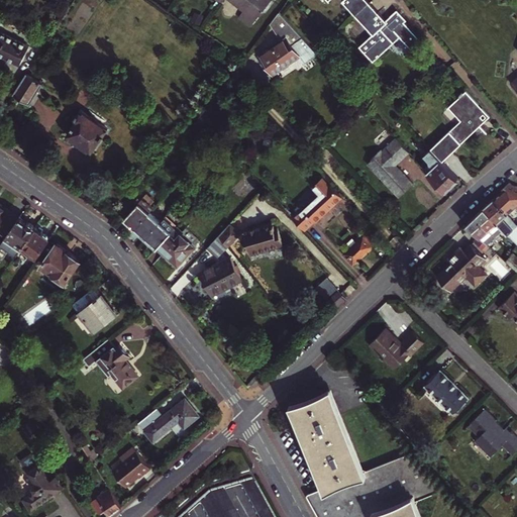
[(251,26),(272,0),(229,0),(244,11),(239,17),(251,26)]
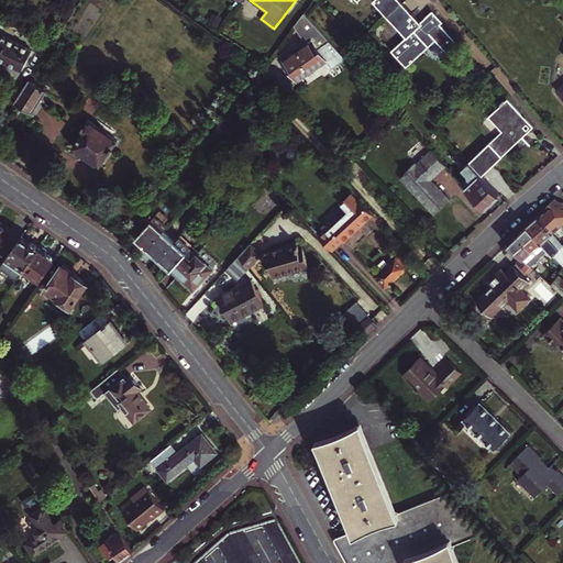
[(355,0),(357,1),(359,0),(372,0),(387,15),(403,2),(400,0),(355,0)]
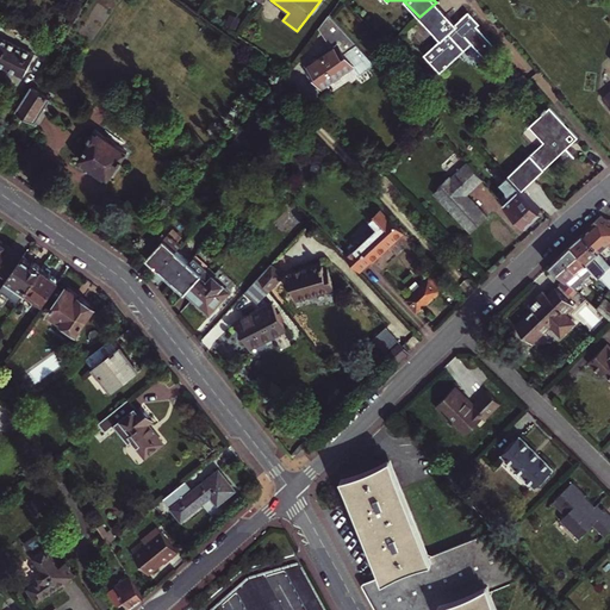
[(456,25),(453,22),(436,2),(419,17),(441,39),(424,54),(439,69),(471,41),(473,43),(487,58),(498,48),(478,26),(480,23),(466,8),(459,16),(462,20),(456,25)]
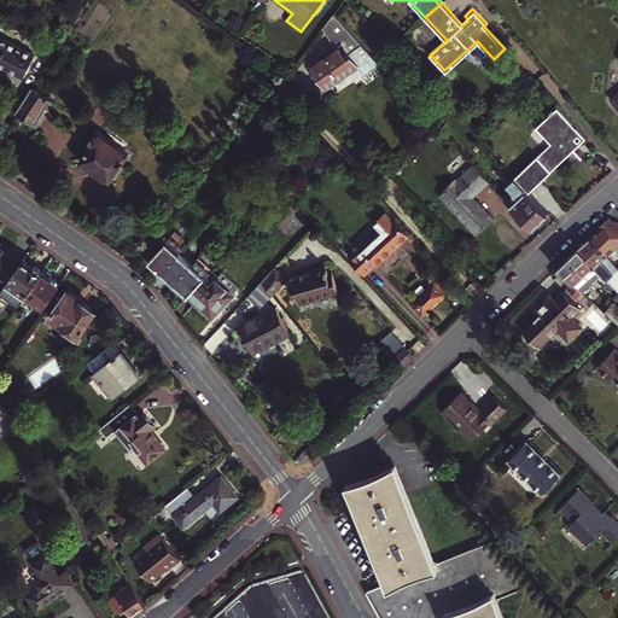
[(333,15),(322,29),(337,50),(310,68),(313,71),(318,77),(326,89),(357,66),(363,76),(380,64),(333,15)]
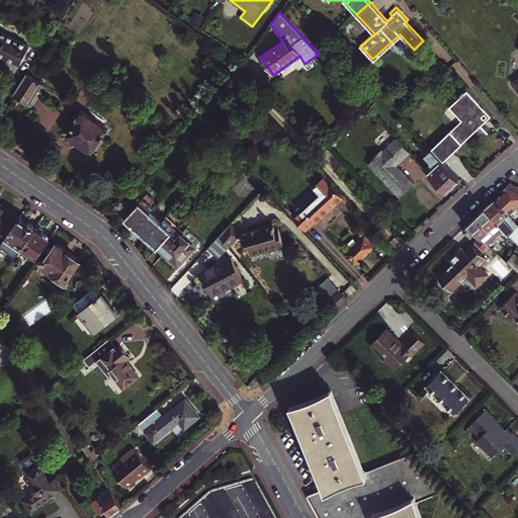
[(0,30),(0,54),(20,64),(24,58),(30,47),(0,30)]
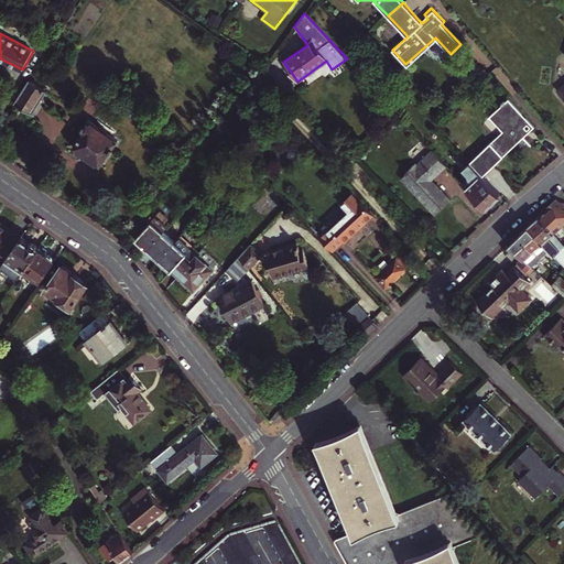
[(408,67),(437,40),(435,38),(405,64),(408,67)]
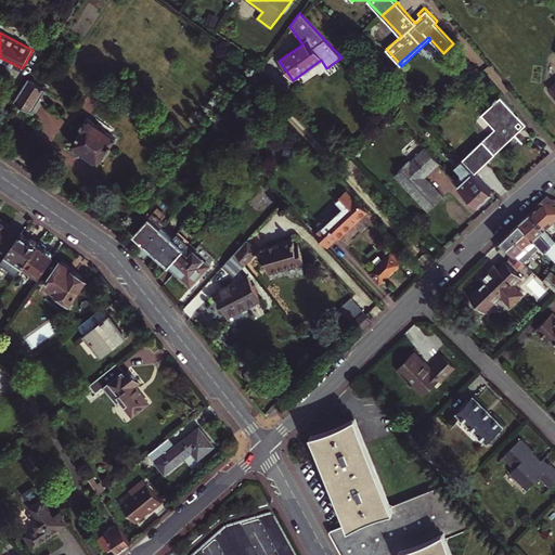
[(46,53),(43,52),(36,49),(39,41),(38,40),(33,50),(26,62),(37,67),(46,53)]
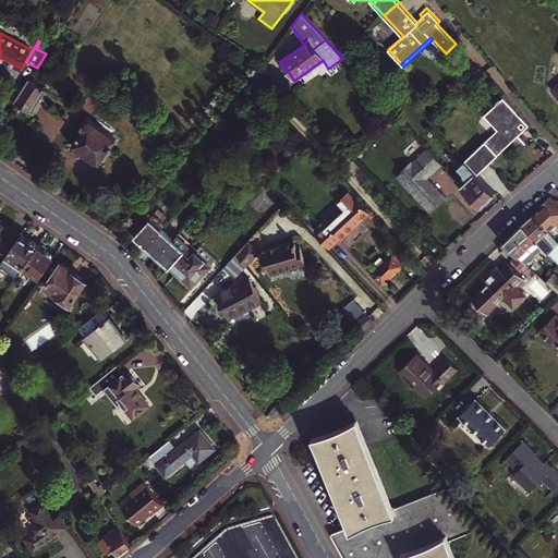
[(39,41),(36,49),(44,52),(48,45),(39,41)]
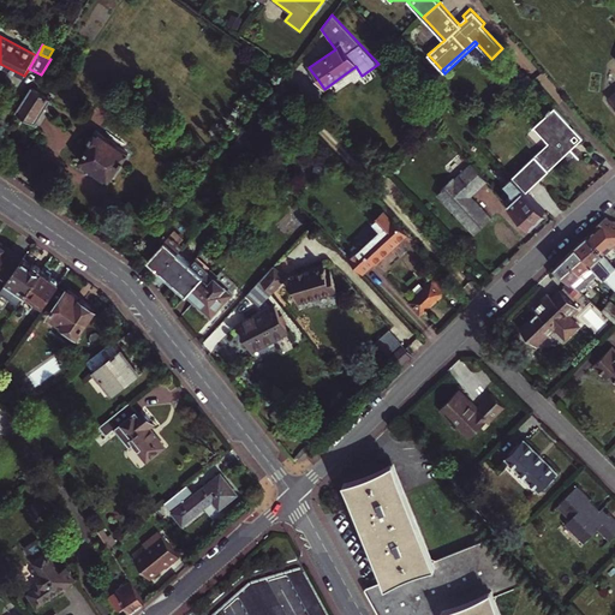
[(52,99),(33,87),(17,112),(36,124),(52,99)]
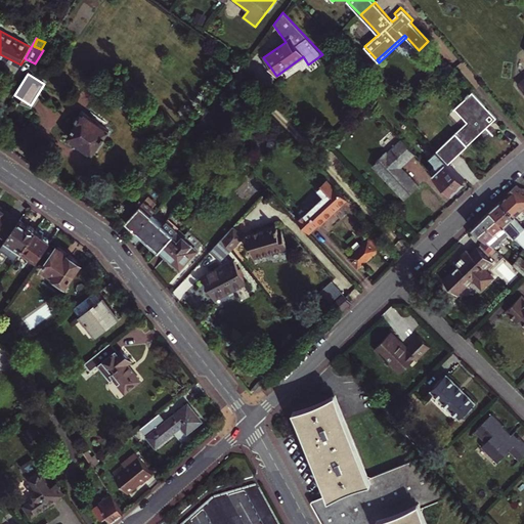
[(492,112),(474,90),(454,107),(468,122),(437,150),(449,163),(488,127),(482,121),(492,112)]
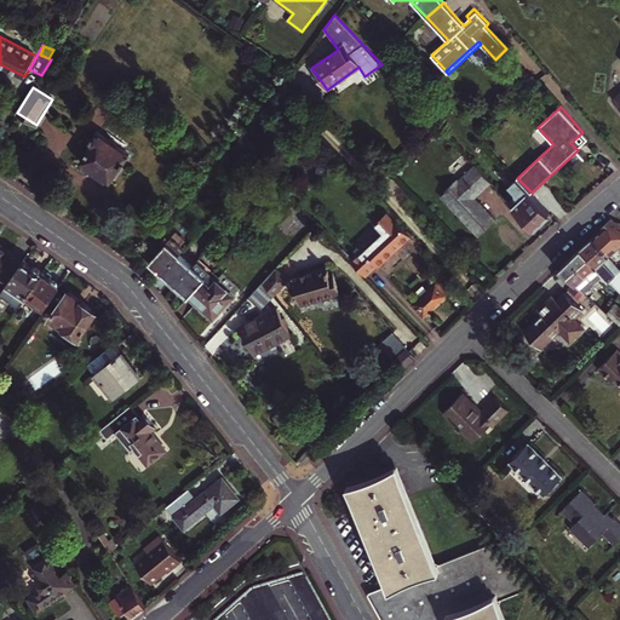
[(130,154),(97,131),(89,142),(92,144),(80,161),(110,182),(130,154)]
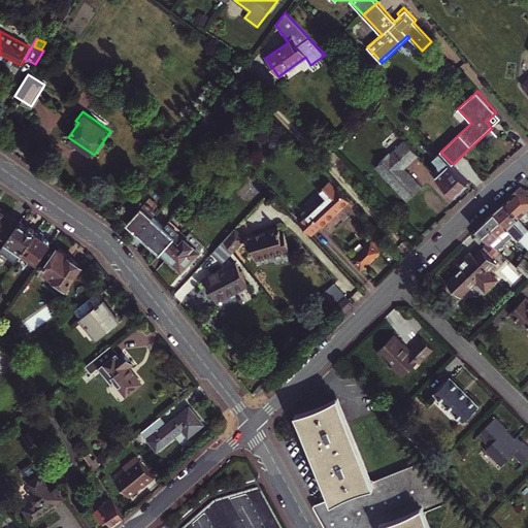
[(492,128),(501,119),(496,112),(486,122),(492,128)]
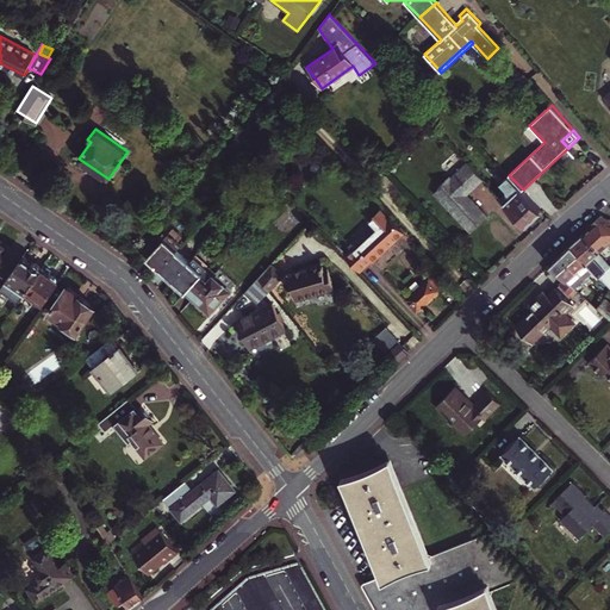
[(236,137),(230,143),(238,151),(243,145),(236,137)]
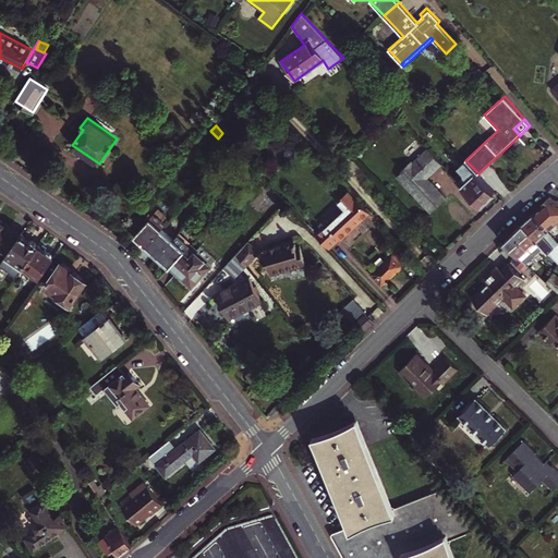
[(427,204),(434,210),(447,197),(433,182),(431,184),(425,180),(428,177),(441,164),(427,148),(413,161),(412,160),(401,170),(402,171),(400,173),(411,185),(408,187),(425,206),(427,204)]
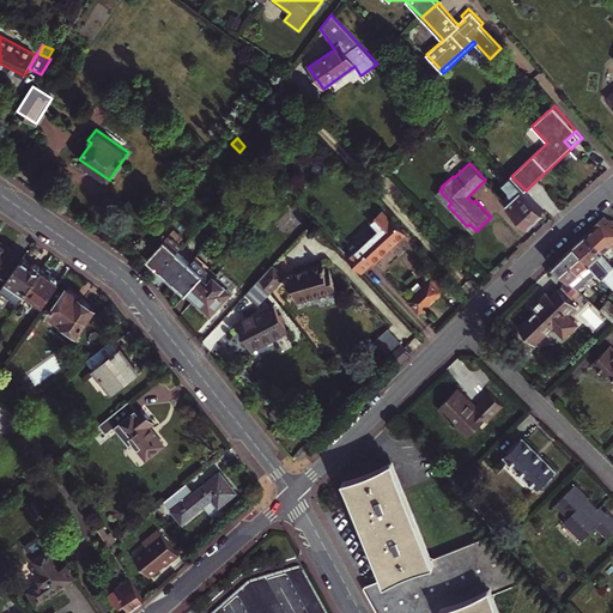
[(272,164),(267,170),(269,173),(273,176),(278,171),(272,164)]
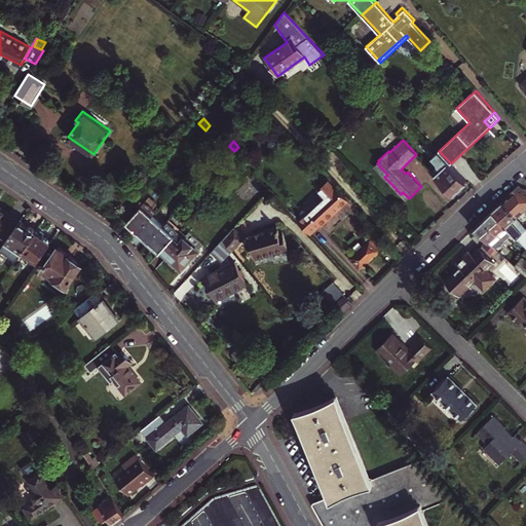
[(433,171),(453,193),(466,181),(451,163),(439,151),(433,156),(436,159),(434,160),(436,164),(438,166),(433,171)]
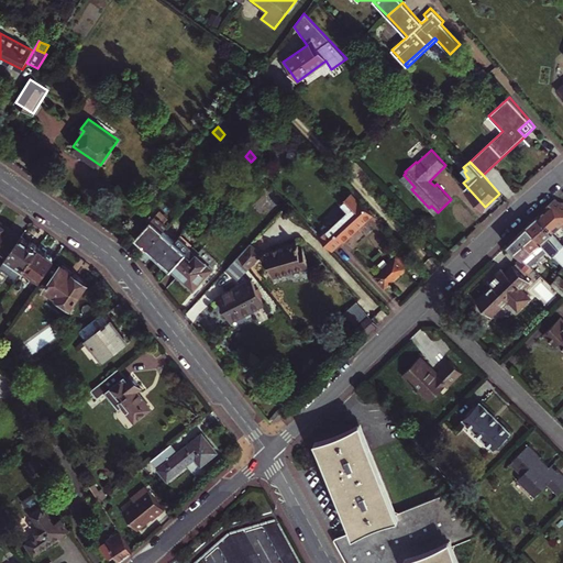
[(415,187),(404,175),(400,178),(411,189),(415,187)]
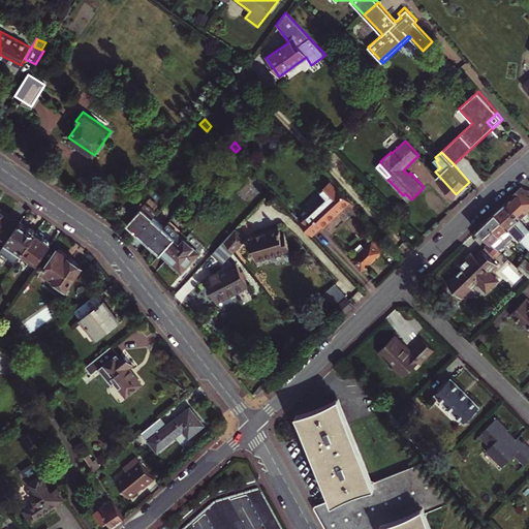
[(301,221),(313,235),(322,224),(324,225),(350,200),(339,188),(337,189),(330,182),(321,190),(329,197),(313,213),(311,211),(301,221)]
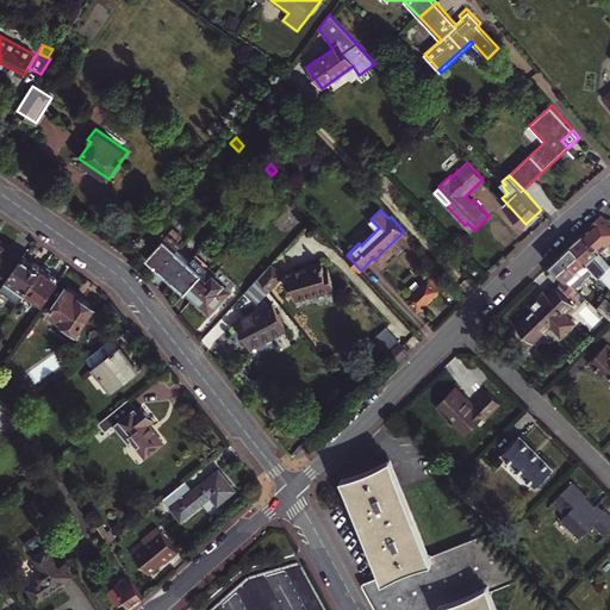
[(609,265),(607,269),(595,255),(603,248),(609,242),(609,221),(604,218),(602,217),(592,225),(592,229),(572,246),(595,272),(599,277),(605,280),(609,284),(609,265)]
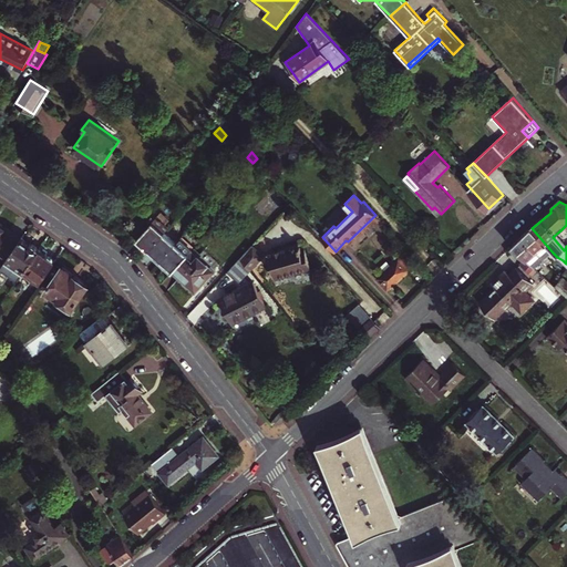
[(137,238),(150,249),(165,232),(168,226),(156,216),(137,238)]
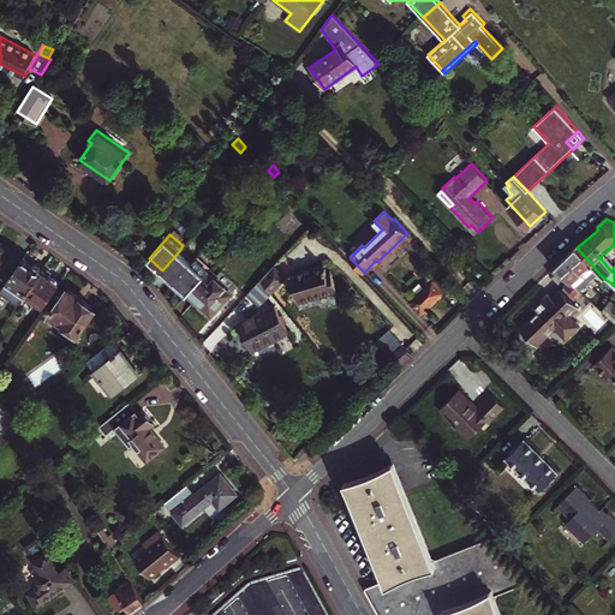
[(11,252),(0,244),(0,279),(6,284),(21,262),(9,255),(11,252)]
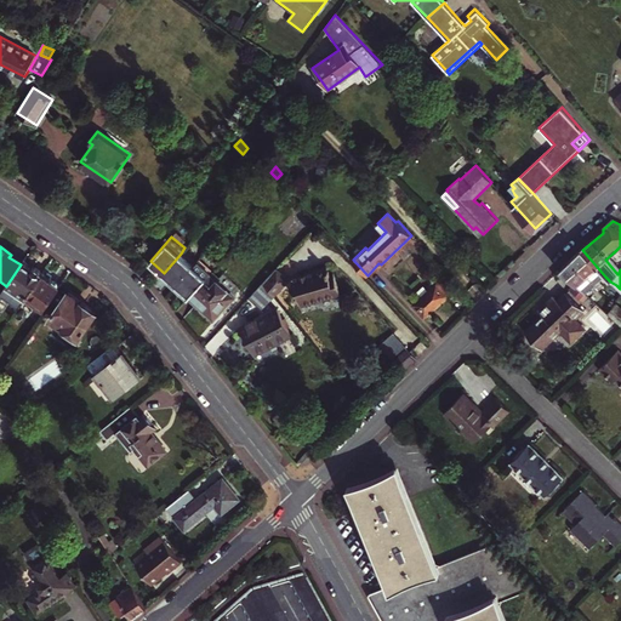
[(582,250),(571,260),(597,285),(605,277),(582,250)]
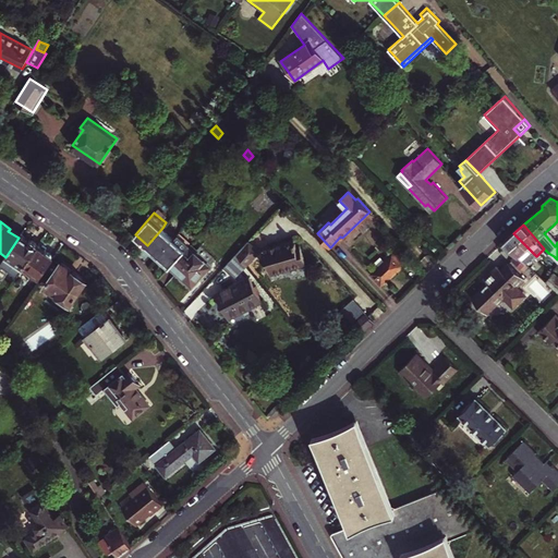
[(555,246),(557,242),(557,233),(552,227),(544,233),(555,246)]
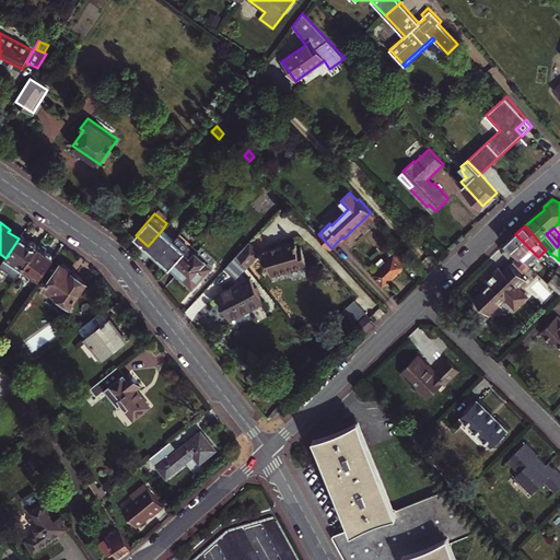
[(159,256),(174,238),(163,229),(148,246),(159,256)]
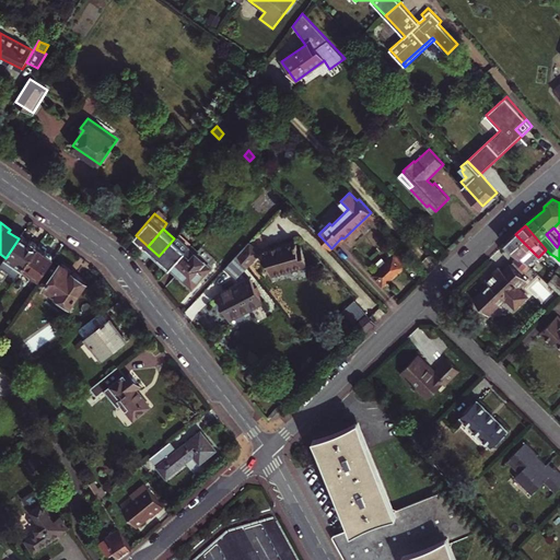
[(505,245),(528,266),(538,257),(515,234),(505,245)]
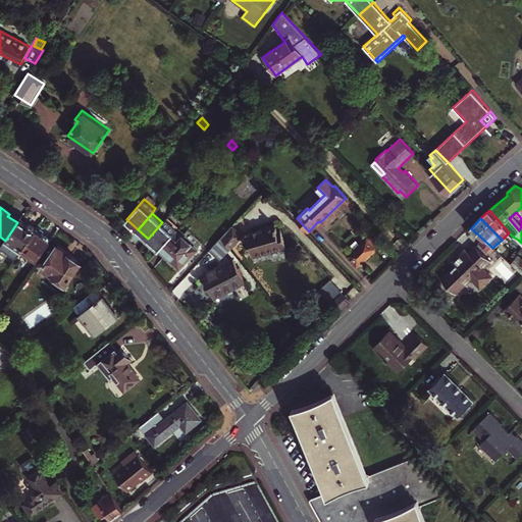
[(162,222),(173,233),(176,230),(177,229),(165,219),(162,222)]
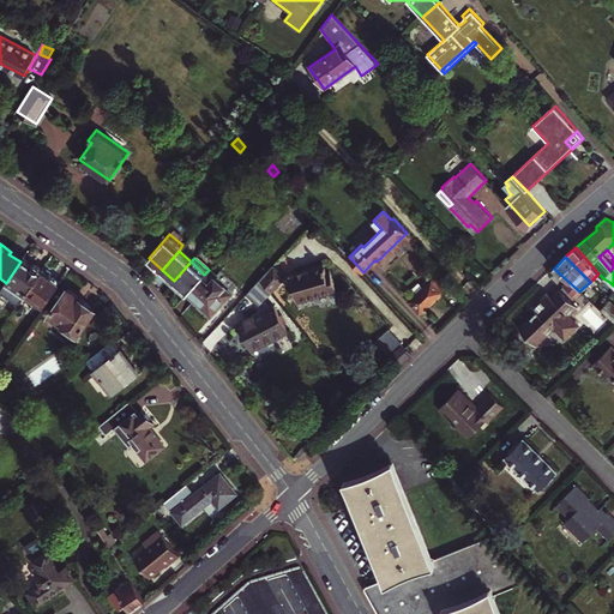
[(22,259),(20,262),(6,283),(0,290),(18,304),(41,272),(22,259)]
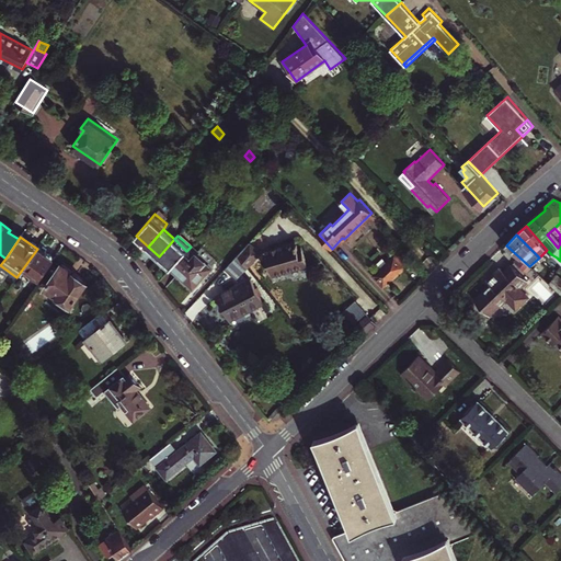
[(159,256),(171,267),(186,251),(174,239),(159,256)]
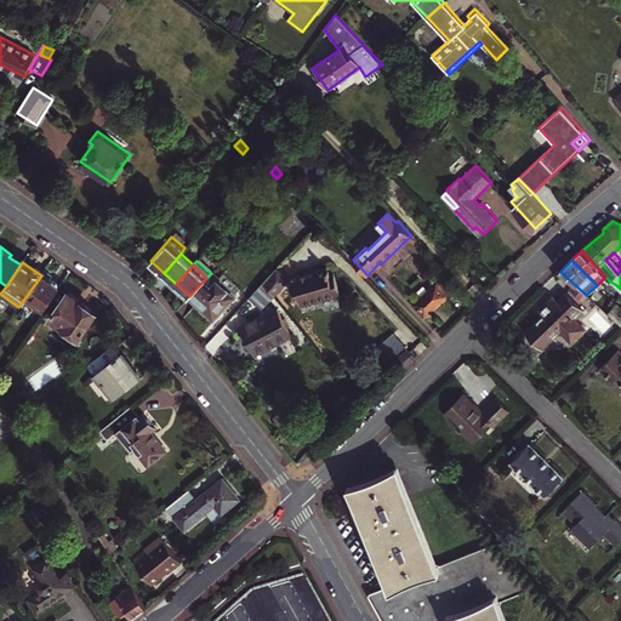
[(277,267),(263,281),(274,296),(290,280),(277,267)]
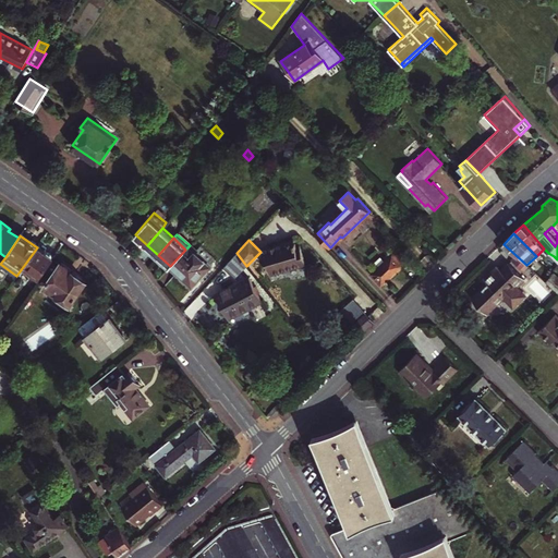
[(264,250),(270,274),(307,263),(301,243),(298,244),(298,242),(295,243),(295,240),(264,250)]
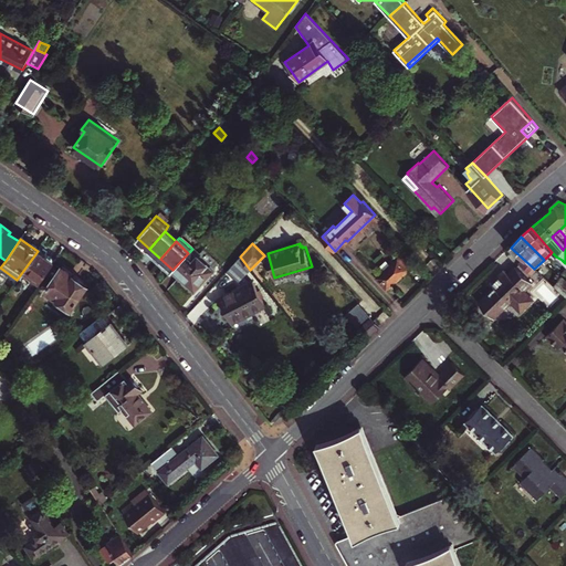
[(188,253),(173,270),(196,291),(215,270),(207,264),(208,263),(199,255),(198,255),(191,250),(188,253)]
